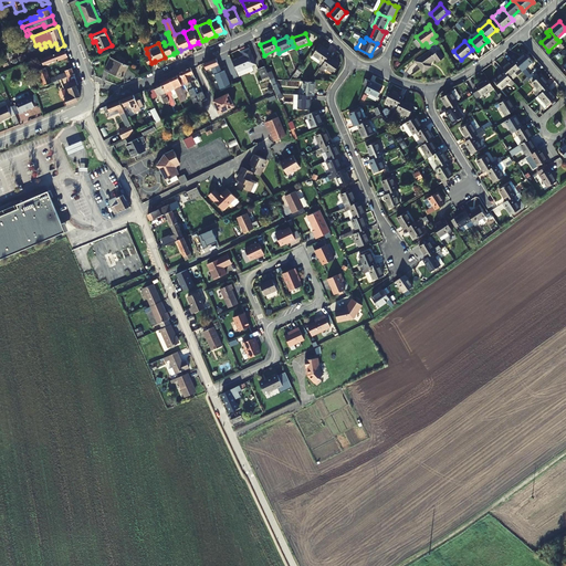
[(313,55),(324,63),(329,56),(331,53),(320,45),(313,55)]
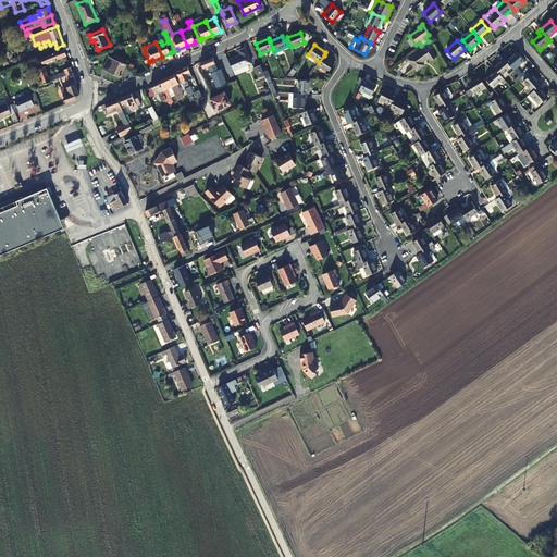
[(67,57),(65,49),(41,59),(45,66),(67,57)]
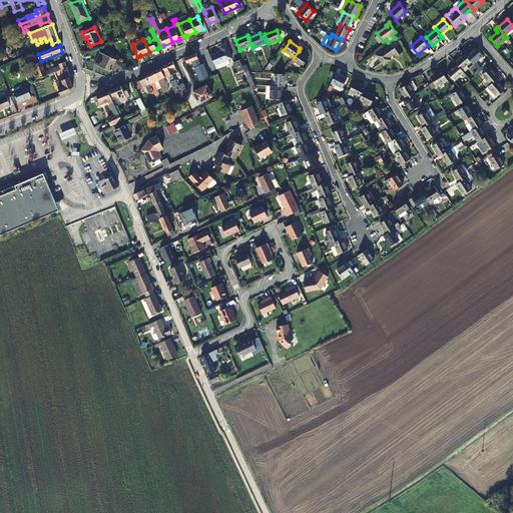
[(231,57),(226,45),(221,47),(222,51),(211,56),(216,69),(229,64),(227,59),(231,57)]
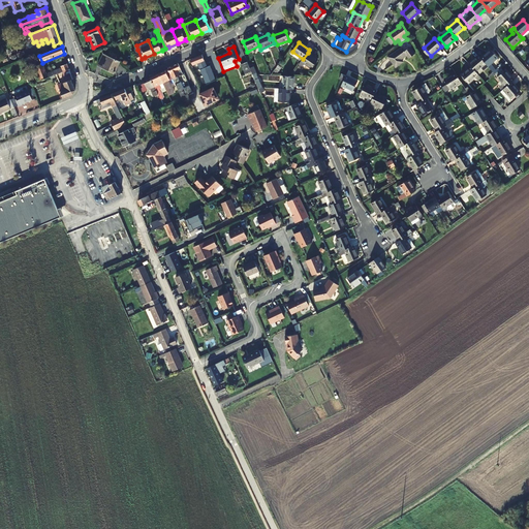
[(414,54),(410,48),(404,51),(402,48),(389,57),(396,67),(403,62),(401,59),(407,55),(408,58),(414,54)]
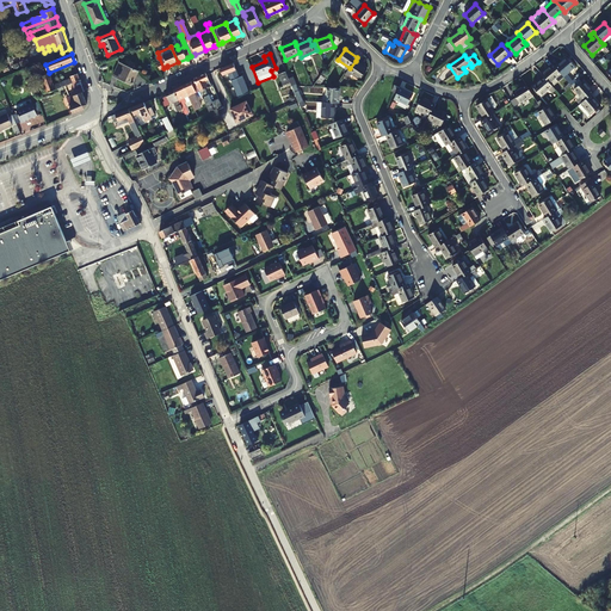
[(567,57),(555,67),(563,76),(575,67),(567,57)]
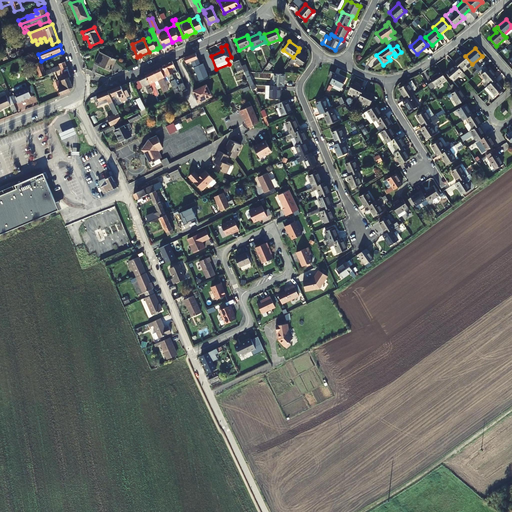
[(298,51),(293,57),(292,59),(301,66),(308,58),(298,51)]
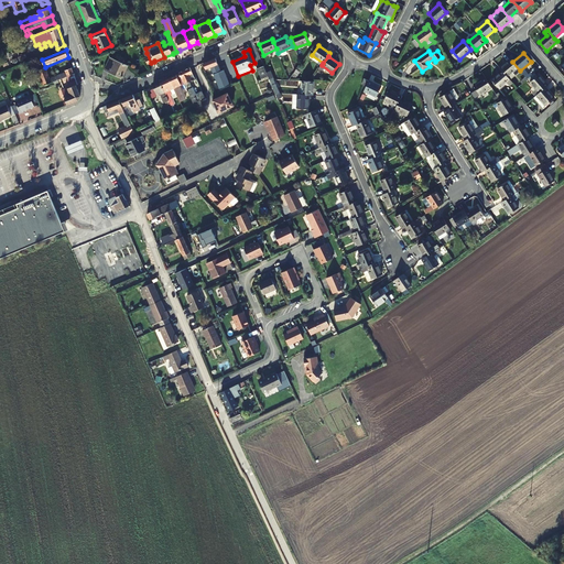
[(128,66),(110,58),(105,69),(122,78),(128,66)]
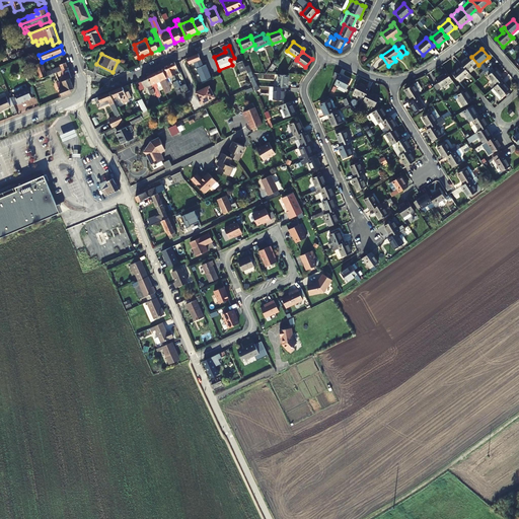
[(198,54),(187,58),(189,64),(196,61),(201,71),(205,70),(198,54)]
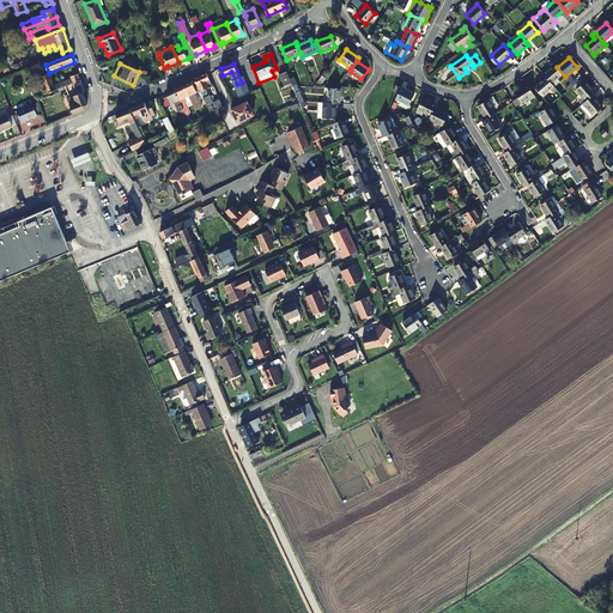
[(554,65),(544,74),(553,86),(565,77),(557,67),(554,65)]
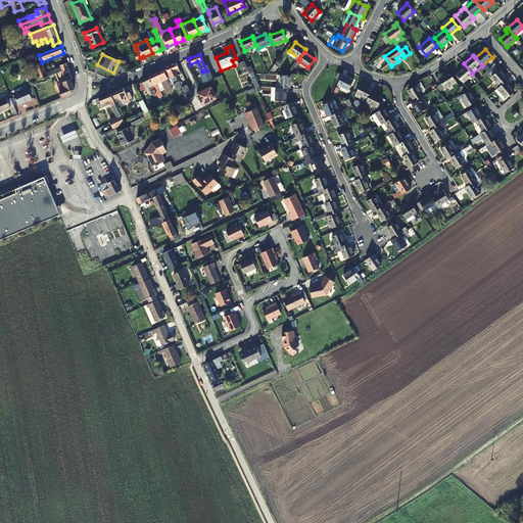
[(248,70),(244,61),(238,63),(242,74),(248,70)]
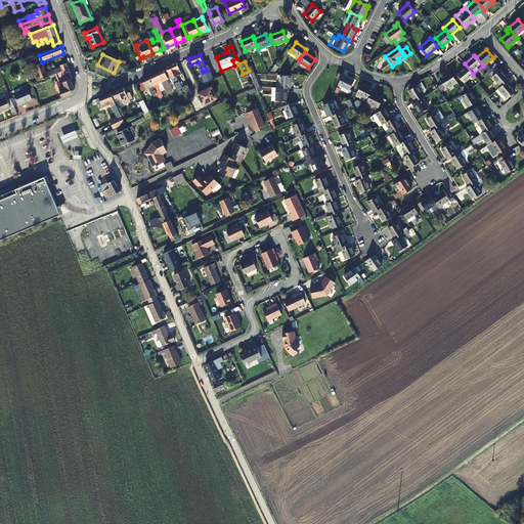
[(166,68),(177,90),(181,88),(176,76),(182,74),(176,62),(166,68)]
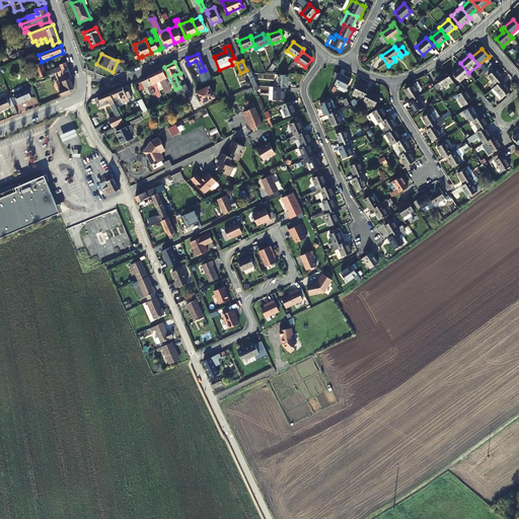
[(62,71),(68,69),(66,63),(60,66),(60,67),(46,72),(43,63),(35,66),(42,79),(51,76),(62,71)]
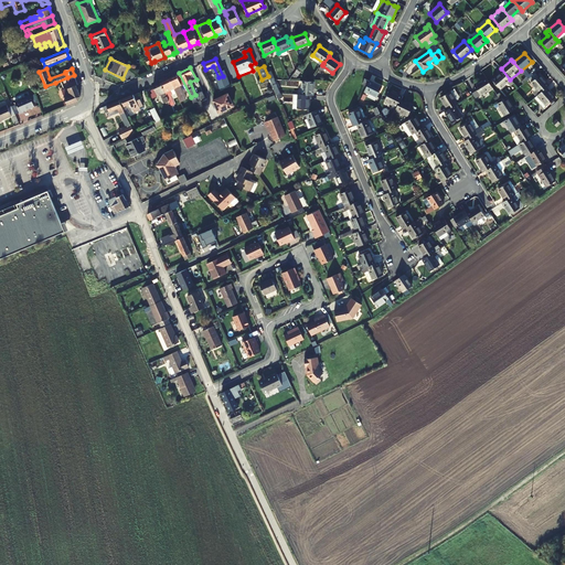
[(513,83),(510,80),(501,68),(498,71),(500,74),(492,80),(500,88),(508,83),(510,85),(513,83)]
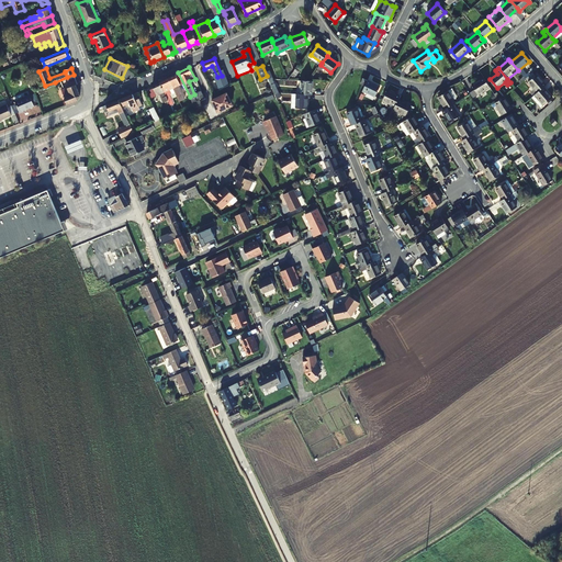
[(176,75),(169,79),(173,89),(175,91),(177,97),(179,100),(180,102),(186,99),(179,86),(180,85),(176,75)]
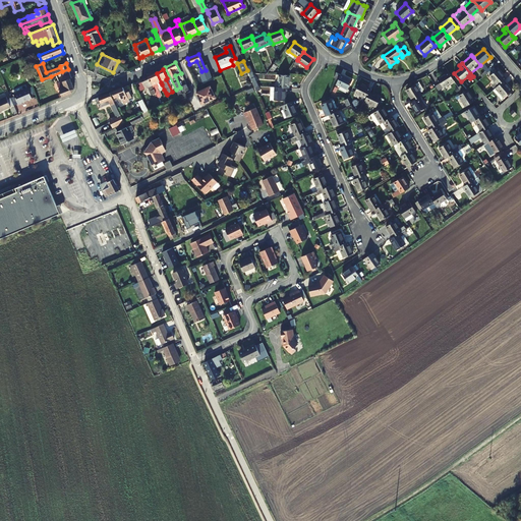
[(498,85),(504,81),(506,78),(498,69),(489,76),(498,85)]
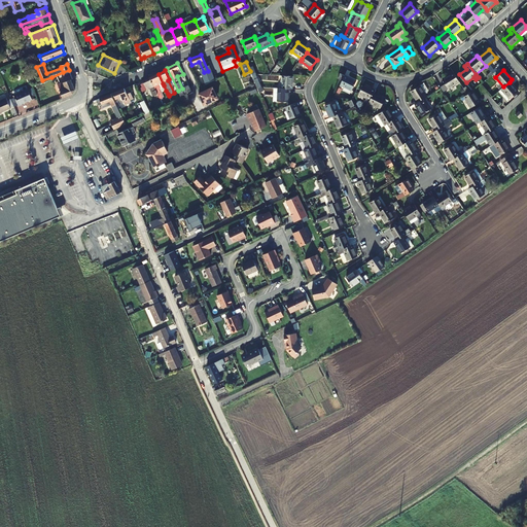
[(437,83),(443,92),(459,81),(453,73),(437,83)]
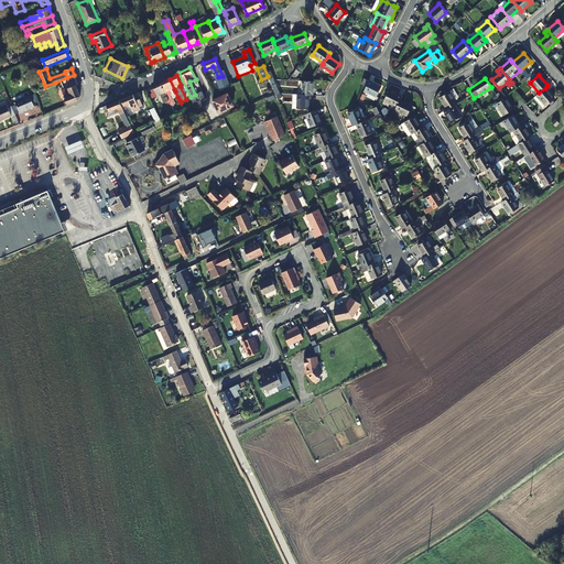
[(161,83),(175,114),(177,112),(172,101),(176,99),(177,101),(180,100),(177,97),(175,91),(174,93),(175,96),(172,98),(169,91),(174,89),(170,79),(161,83)]
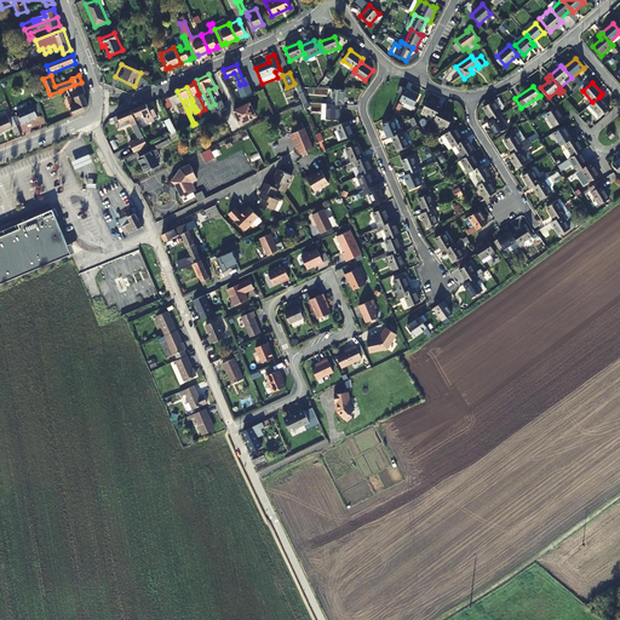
[(90,107),(84,90),(74,93),(76,97),(68,101),(73,113),(72,113),(73,118),(86,112),(90,107)]
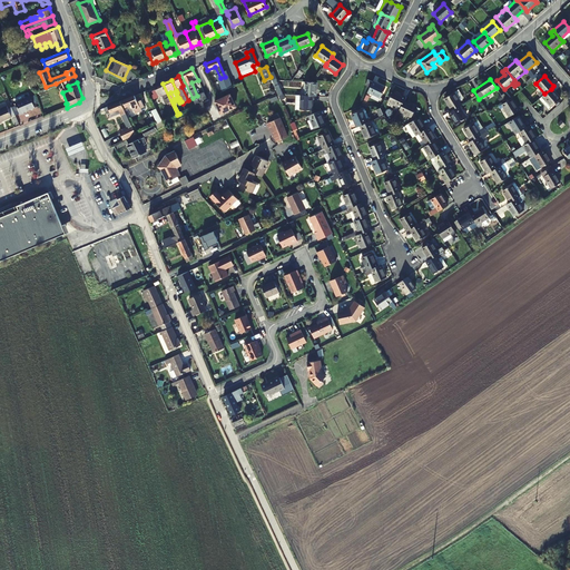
[(304,96),(313,96),(316,96),(316,82),(305,82),(304,96)]
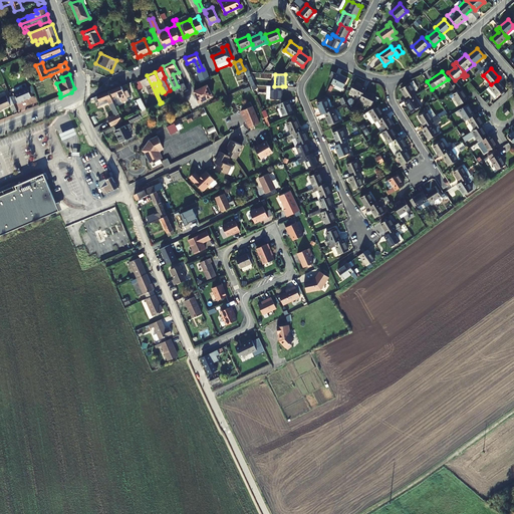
[(336,74),(333,78),(331,83),(342,88),(347,79),(336,74)]
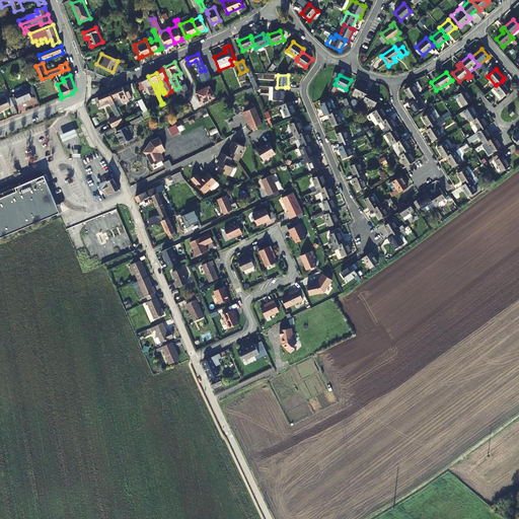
[(153,107),(161,104),(148,76),(141,79),(143,83),(139,84),(142,90),(148,87),(151,94),(152,93),(156,102),(152,105),(153,107)]
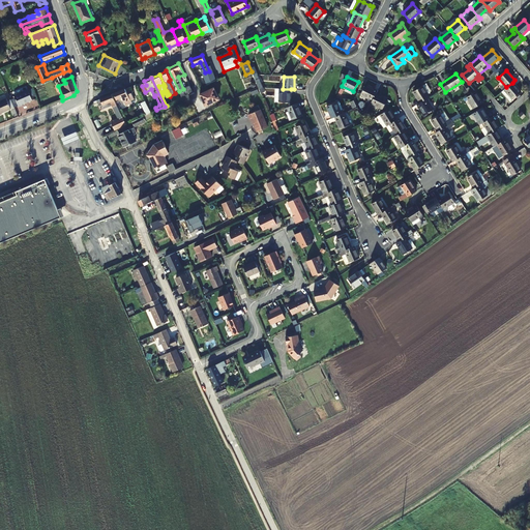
[(521,92),(512,83),(506,87),(504,89),(512,99),(521,92)]
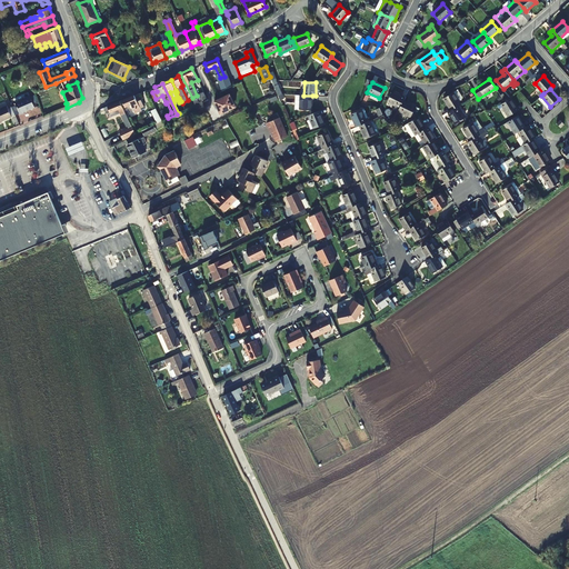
[(387,102),(400,108),(403,100),(405,98),(392,91),(387,102)]
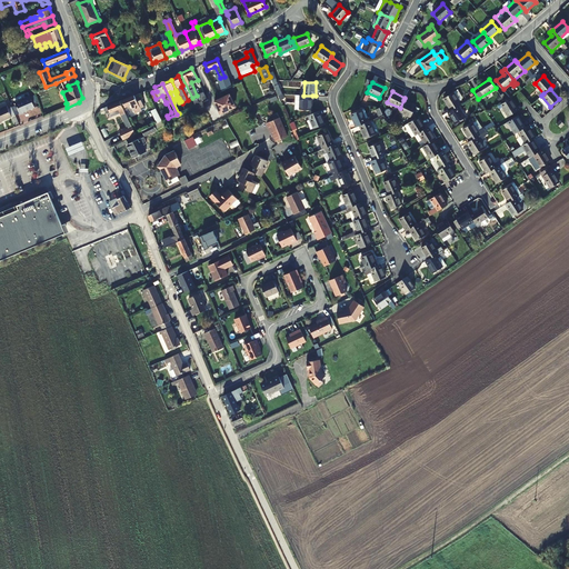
[(207,99),(203,92),(197,96),(192,98),(196,105),(202,101),(207,99)]
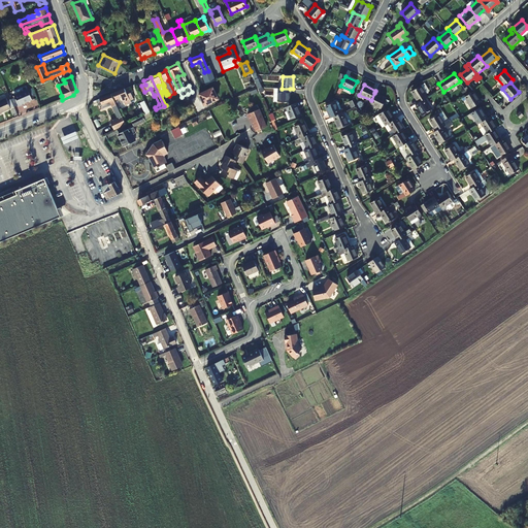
[(418,102),(425,98),(428,97),(421,86),(411,92),(418,102)]
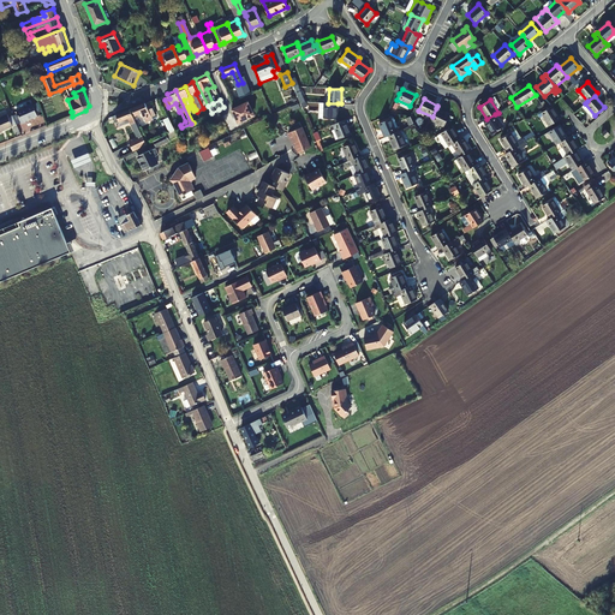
[(239,106),(232,109),(238,123),(255,115),(249,102),(242,105),(243,106),(239,107),(239,106)]
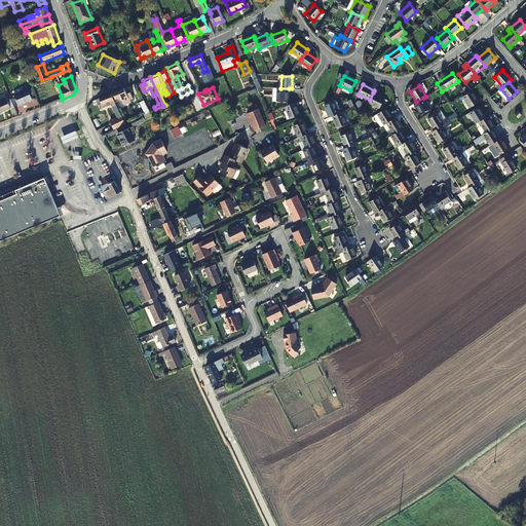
[(130,102),(129,101),(126,92),(124,88),(113,94),(116,99),(121,97),(124,105),(130,102)]
